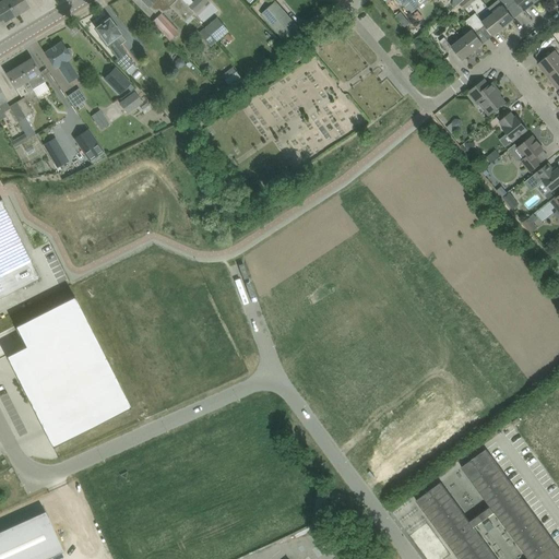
[(0,0),(0,21),(1,24),(15,15),(6,0),(0,0)]
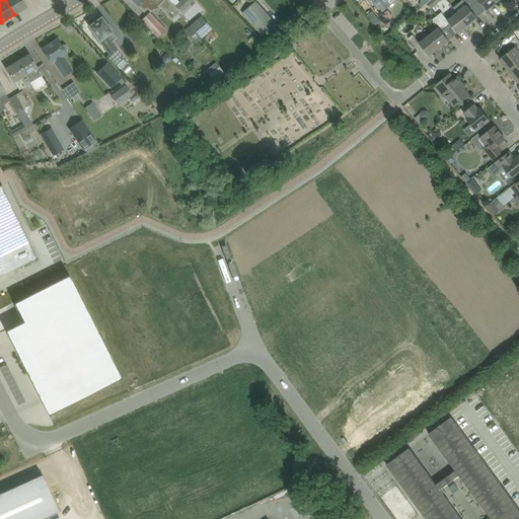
[(5,0),(14,14),(26,7),(22,0),(5,0)]
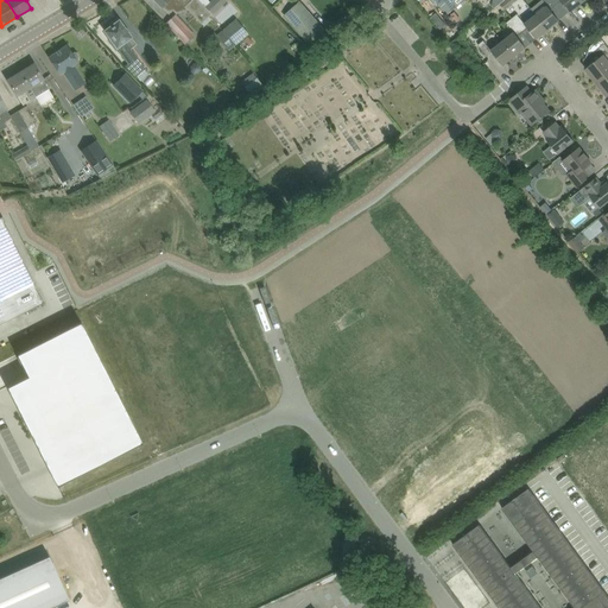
[(211,14),(198,0),(153,0),(162,8),(162,7),(169,14),(172,11),(176,14),(188,11),(201,24),(211,14)]
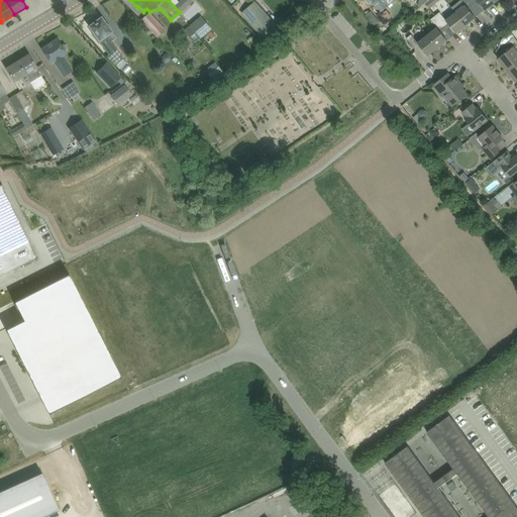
[(371,0),(373,2),(375,4),(374,5),(380,13),(384,10),(393,3),(396,0),(371,0)]
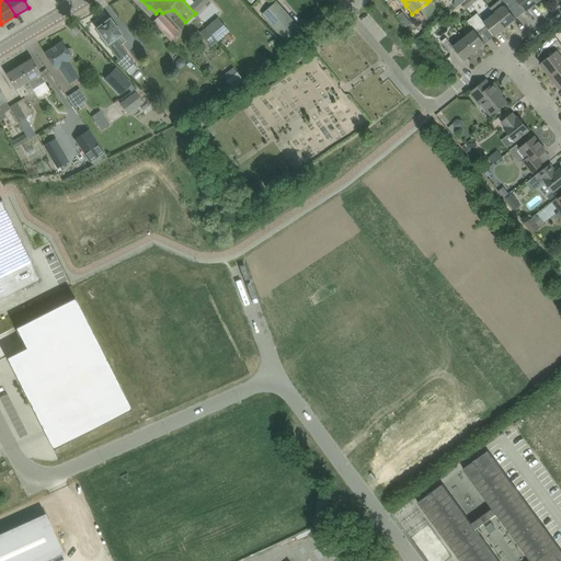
[(466,0),(461,4),(466,10),(467,10),(473,4),(478,0),(466,0)]
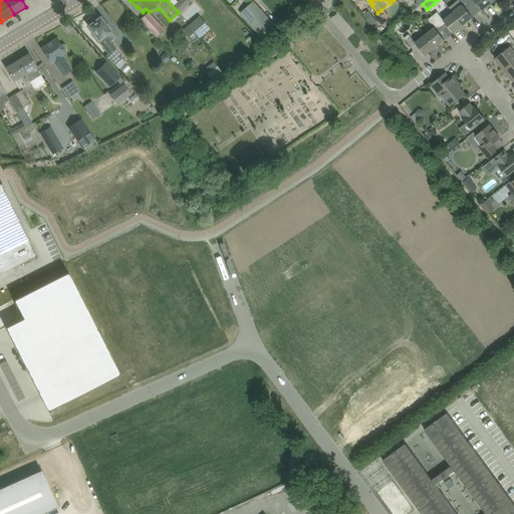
[(458,0),(459,0),(450,8),(454,12),(464,25),(473,17),(466,7),(470,4),(467,0),(458,0)]
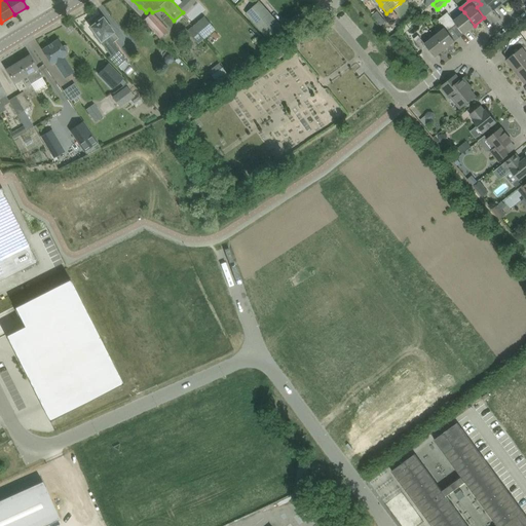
[(478,0),(481,4),(488,13),(493,10),(503,3),(500,0),(478,0)]
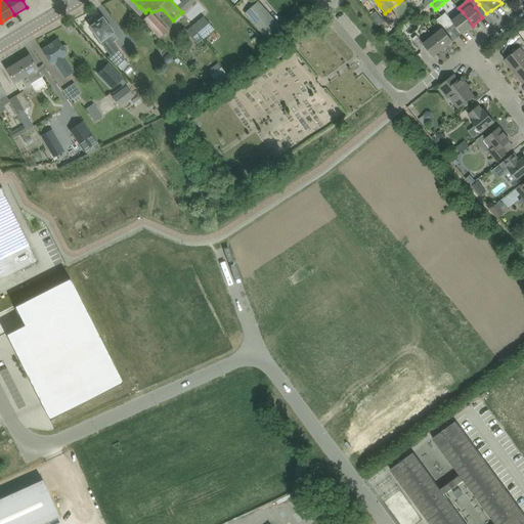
[(259,1),(257,3),(245,13),(266,39),(280,26),(259,1)]
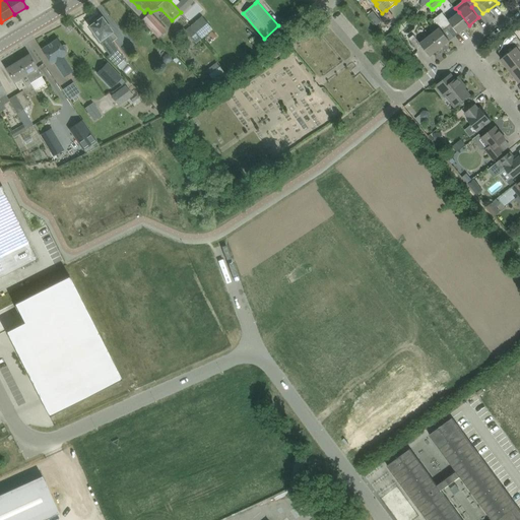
[(373,11),(369,15),(377,25),(382,21),(373,11)]
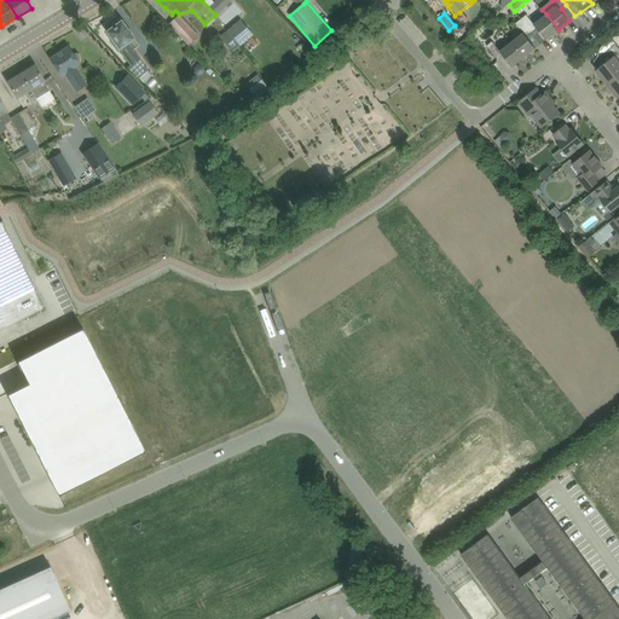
[(527,15),(522,19),(533,33),(539,28),(547,40),(559,30),(547,15),(536,23),(534,24),(527,15)]
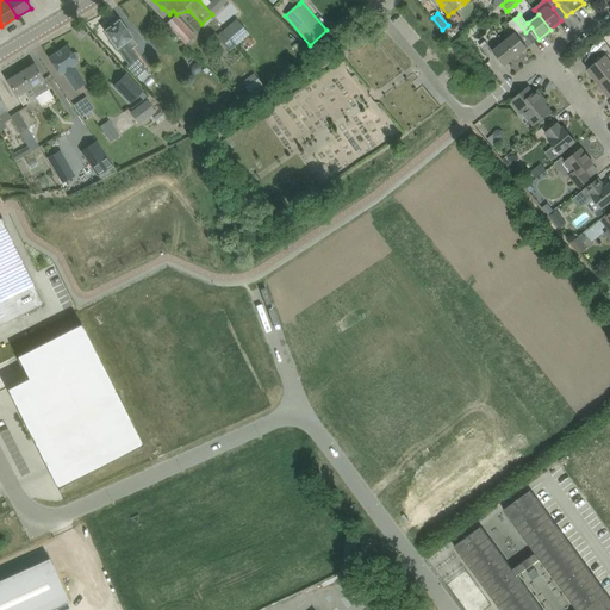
[(195,36),(184,24),(176,16),(167,24),(186,44),(195,36)]
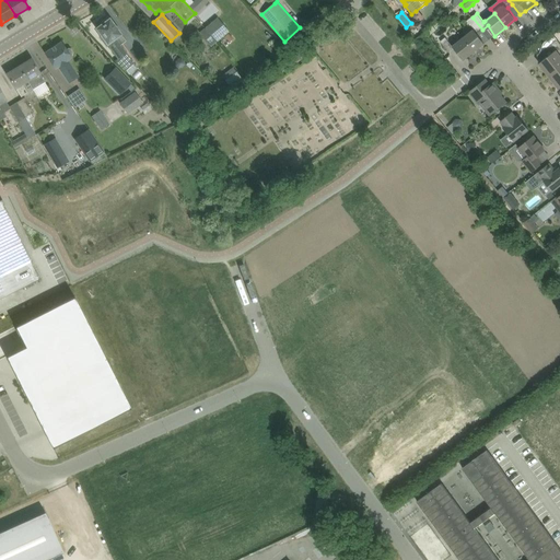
[(133,63),(116,38),(121,35),(109,19),(106,18),(102,22),(101,24),(96,28),(102,37),(100,38),(104,46),(107,45),(118,59),(116,61),(125,72),(133,63)]
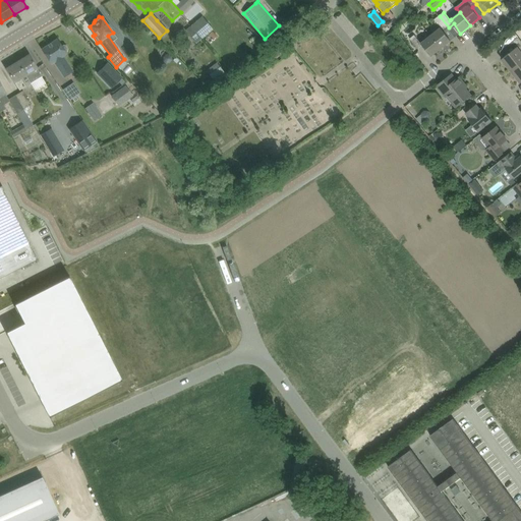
[(441,27),(430,36),(441,49),(451,41),(445,31),(449,27),(440,16),(439,16),(436,18),(435,19),(441,27)]
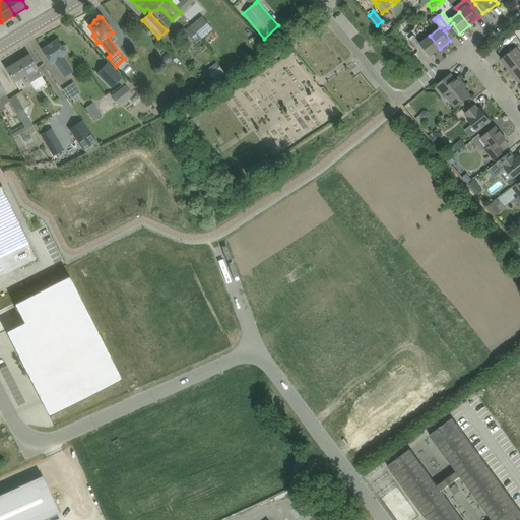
[(191,26),(201,39),(212,29),(202,17),(191,26)]
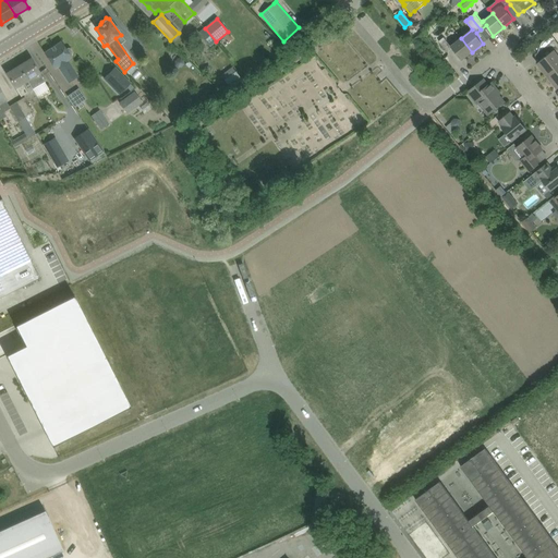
[(209,47),(216,41),(205,28),(198,34),(209,47)]
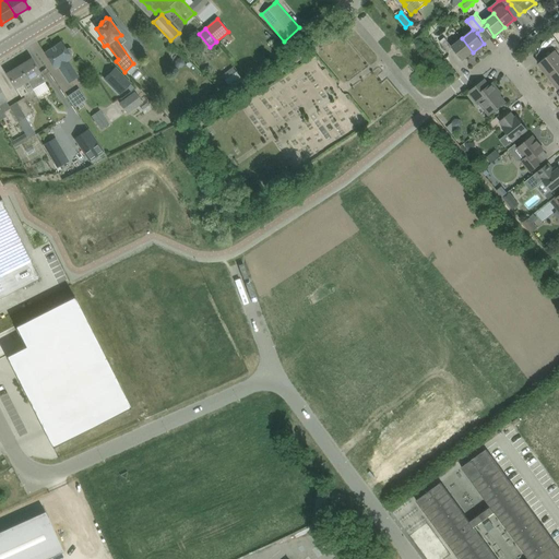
[(551,54),(539,63),(540,66),(540,68),(542,70),(544,70),(548,75),(558,67),(558,55),(558,54),(558,43),(556,39),(552,35),(544,43),(547,47),(551,54)]
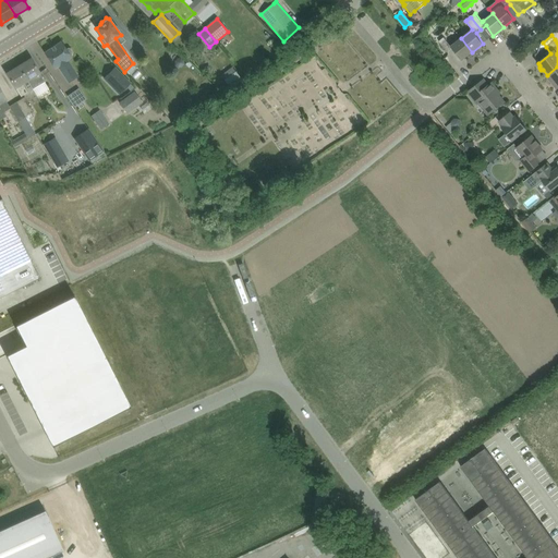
[(280,55),(282,52),(288,48),(277,37),(269,44),(277,51),(280,55)]
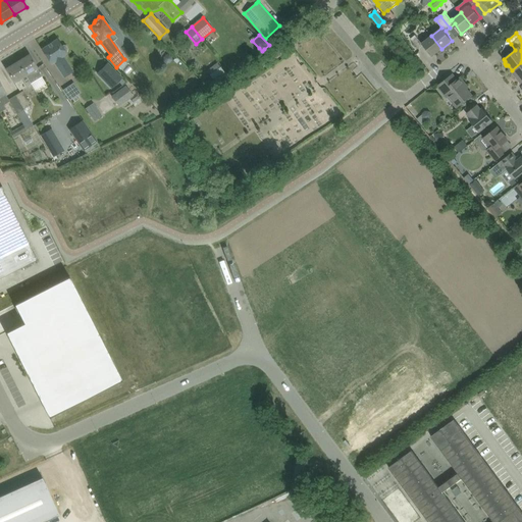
[(416,35),(411,39),(420,50),(424,46),(428,51),(432,56),(441,49),(431,36),(422,44),(416,35)]
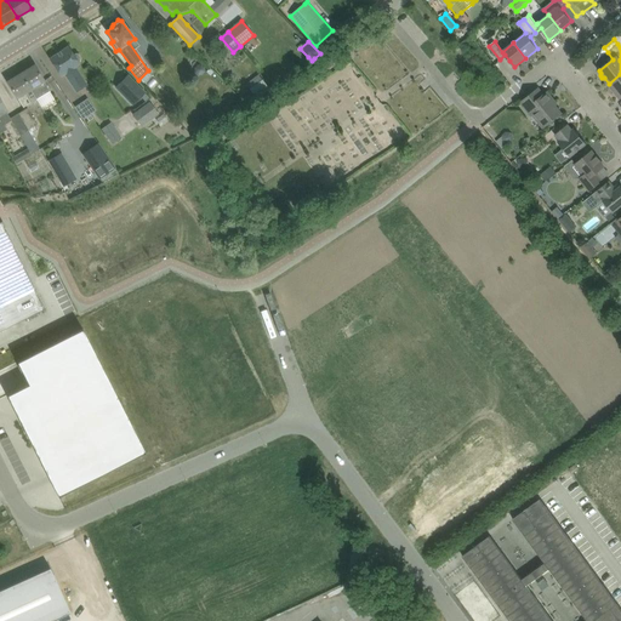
[(77,55),(75,57),(68,46),(50,58),(62,77),(64,75),(75,92),(87,84),(77,68),(81,66),(80,64),(81,63),(83,60),(79,56),(77,55)]
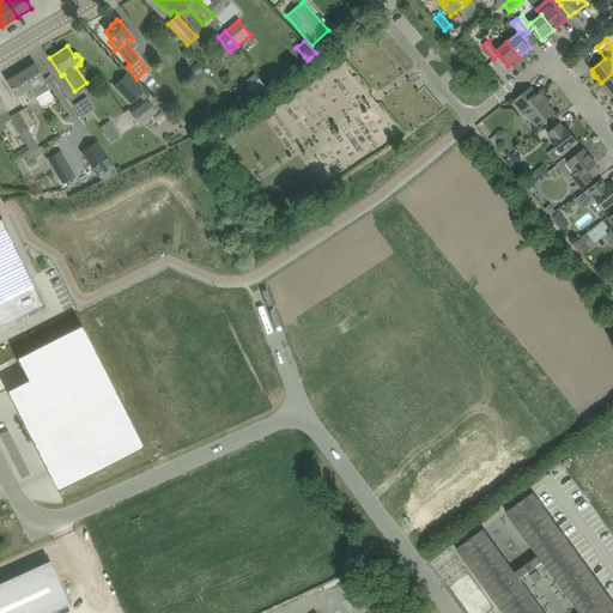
[(200,74),(202,71),(202,66),(199,64),(195,64),(192,67),(193,71),(195,74),(200,74)]
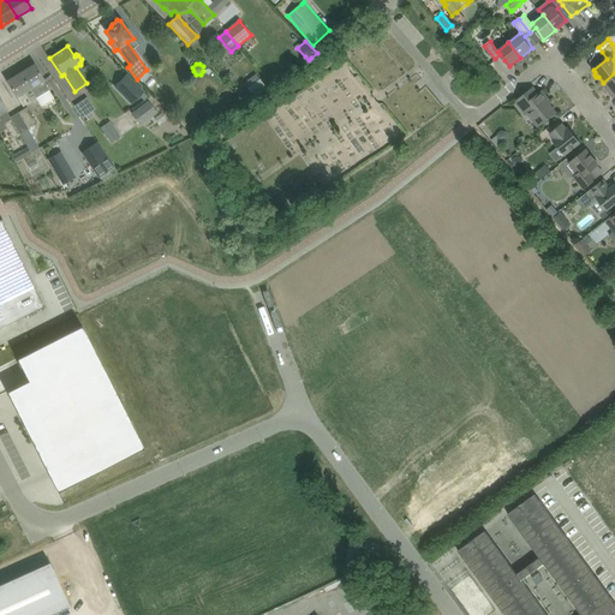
[(45,81),(35,65),(21,73),(30,89),(36,99),(49,91),(43,82),(45,81)]
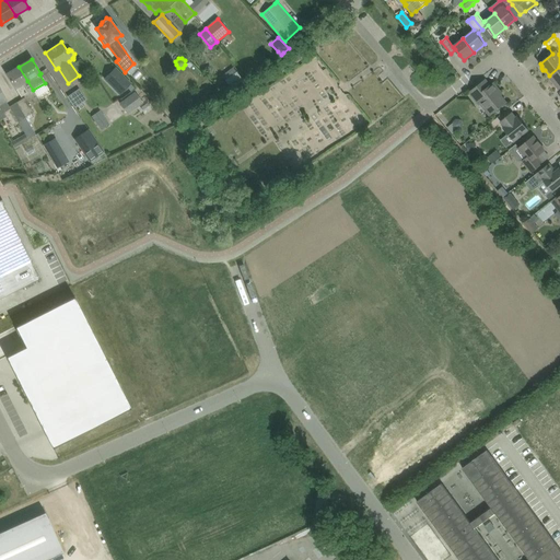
[(132,65),(127,70),(129,73),(130,74),(137,68),(132,65)]
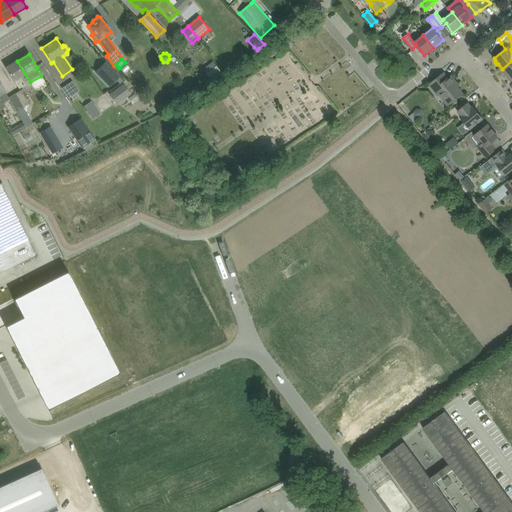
[(25,74),(17,61),(6,67),(14,81),(15,80),(19,88),(24,85),(19,77),(25,74)]
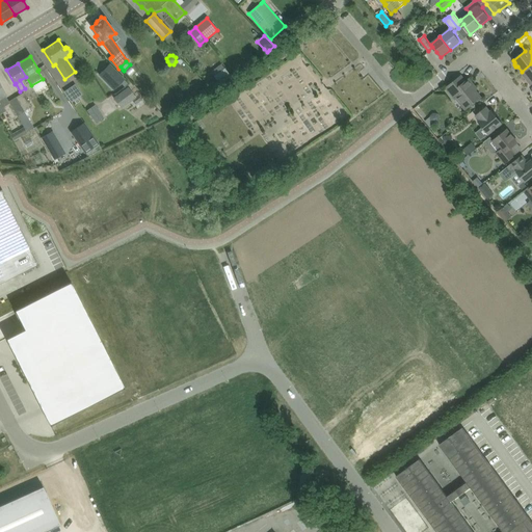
[(125,79),(109,63),(98,75),(113,90),(121,83),(125,80),(125,79)]
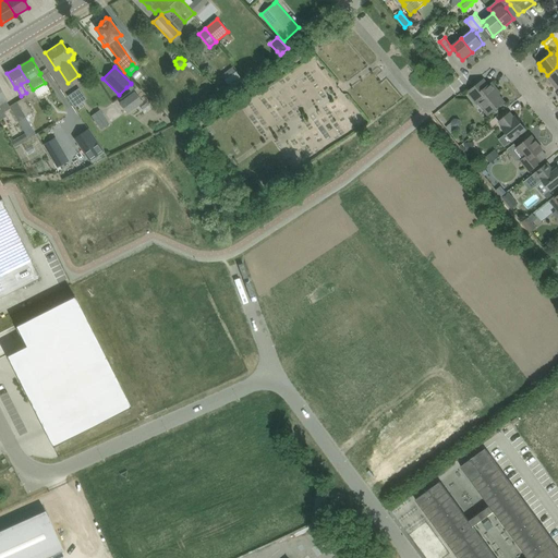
[(557,67),(547,75),(553,82),(553,84),(555,86),(556,86),(557,88),(557,87),(557,67)]
